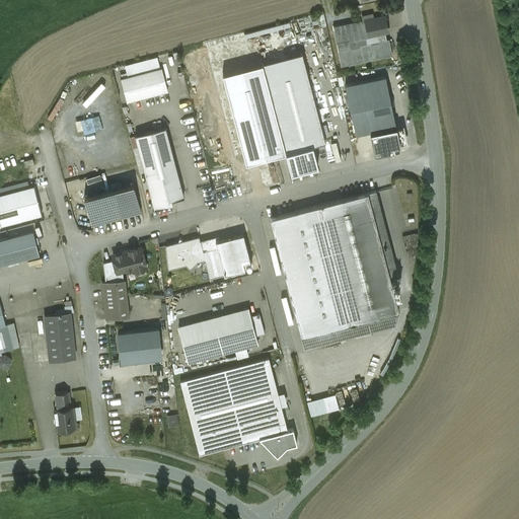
[(385,16),(365,20),(368,34),(388,30),(385,16)]
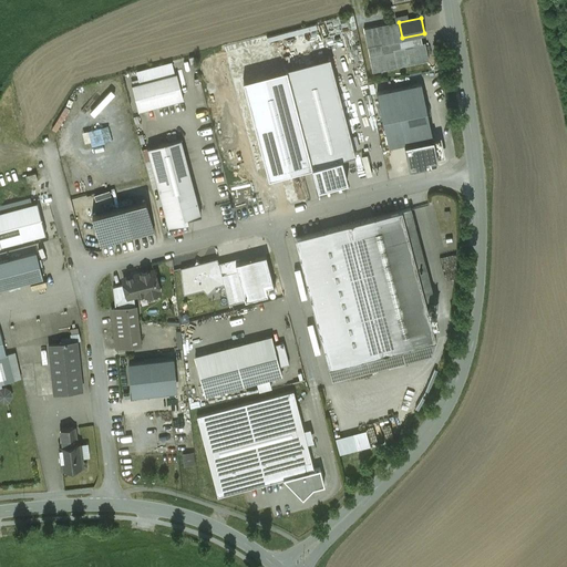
[(402,38),(399,22),(364,30),(373,71),(429,60),(424,33),(402,38)]
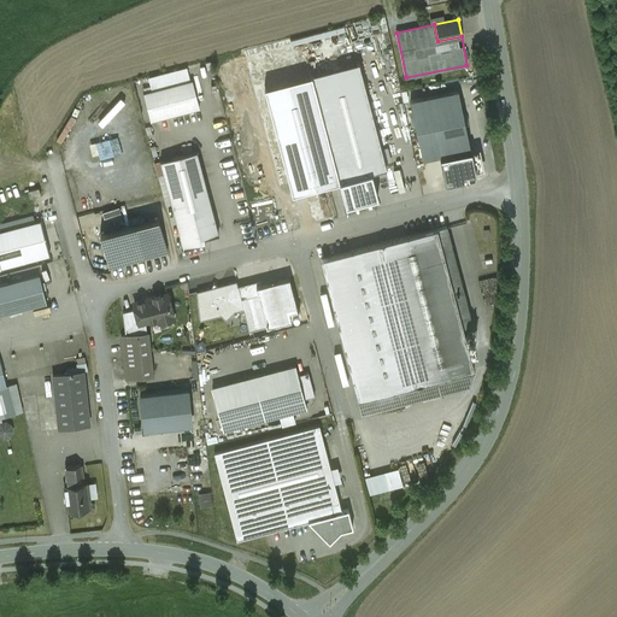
[(359,62),(311,75),(340,180),(370,172),(371,171),(387,168),(359,62)]
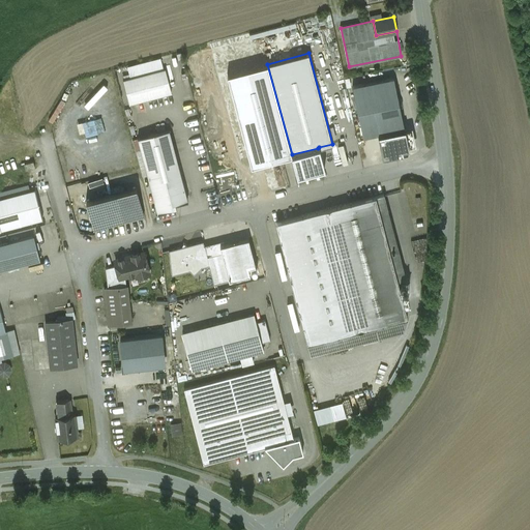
[(127,66),(130,78),(164,69),(160,58),(127,66)]
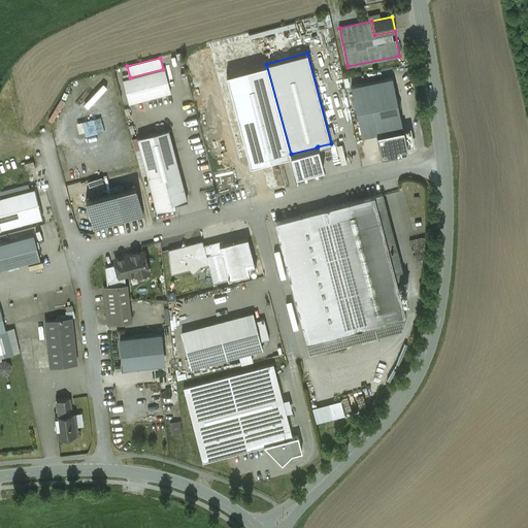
[(251,164),(291,154),(266,64),(227,74),(251,164)]
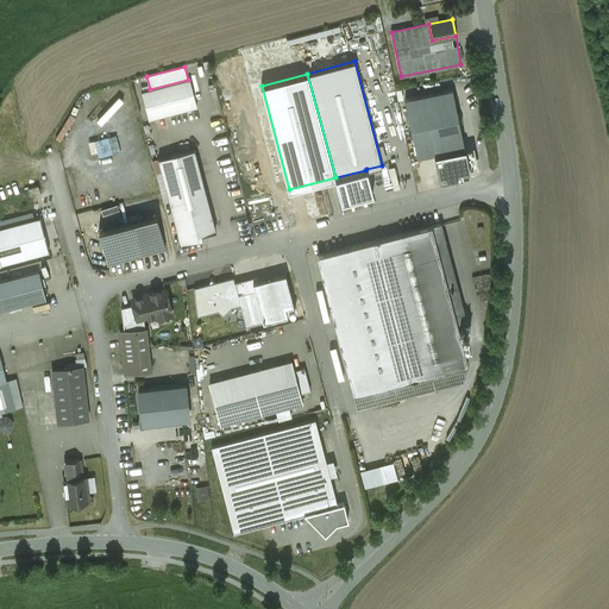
[(149,119),(196,107),(189,80),(188,80),(150,89),(142,92),(149,119)]
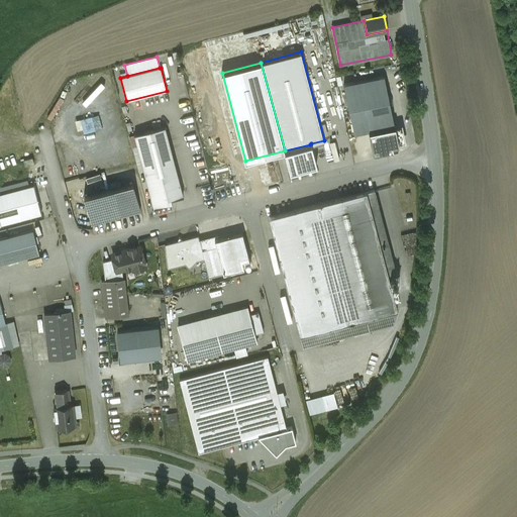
[(384,76),(343,84),(354,133),(369,130),(394,125),(384,76)]
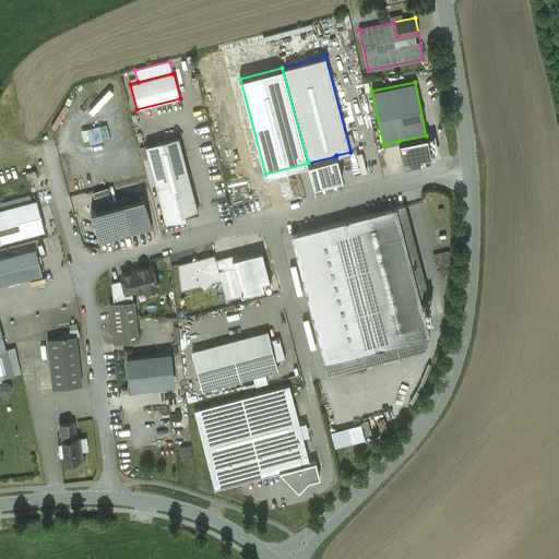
[(99,127),(87,130),(91,144),(103,141),(99,127)]
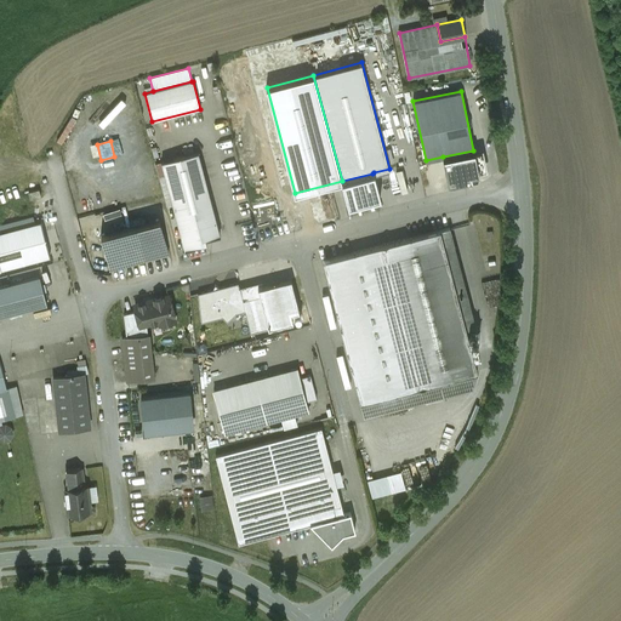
[(473,151),(443,157),(448,183),(472,178),(471,175),(479,172),(474,149),(473,151)]
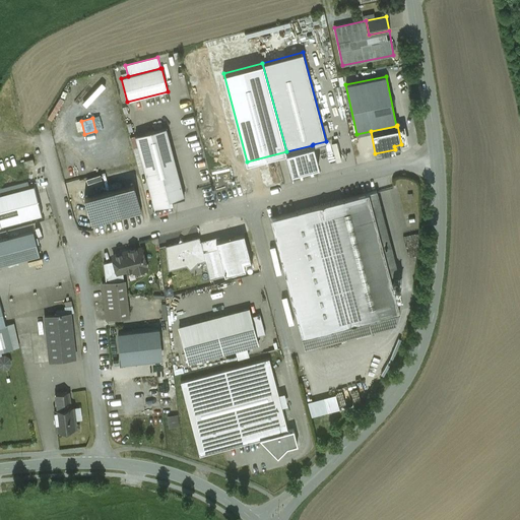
[(167,129),(134,138),(154,211),(173,206),(172,202),(186,198),(167,129)]
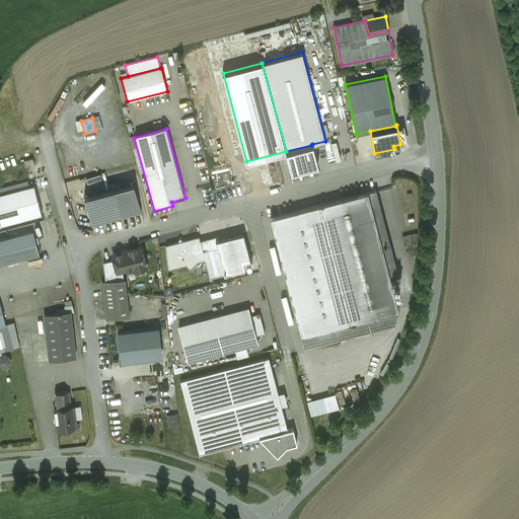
[(311,145),(286,151),(291,172),(318,165),(312,144),(311,145)]
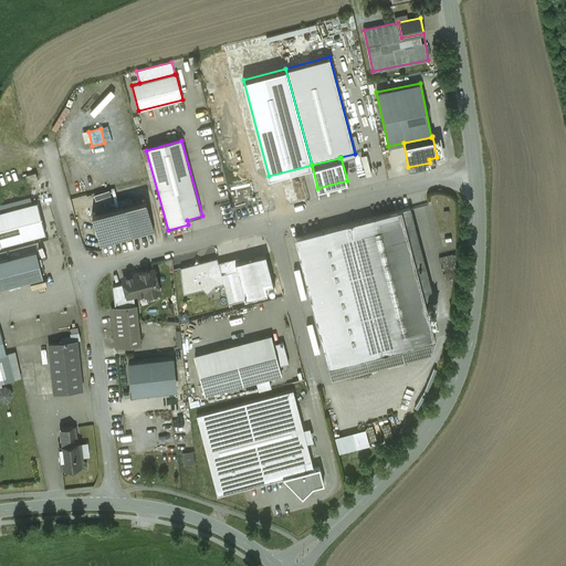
[(35,173),(25,175),(28,181),(38,179),(35,173)]
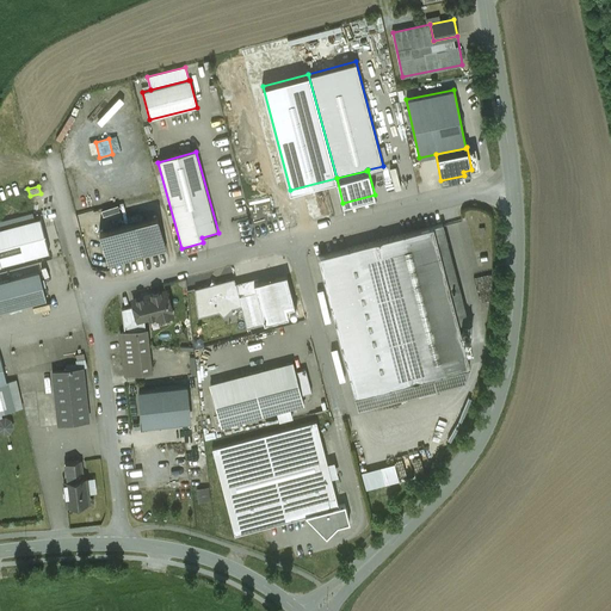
[(156,216),(99,232),(109,266),(166,251),(156,216)]
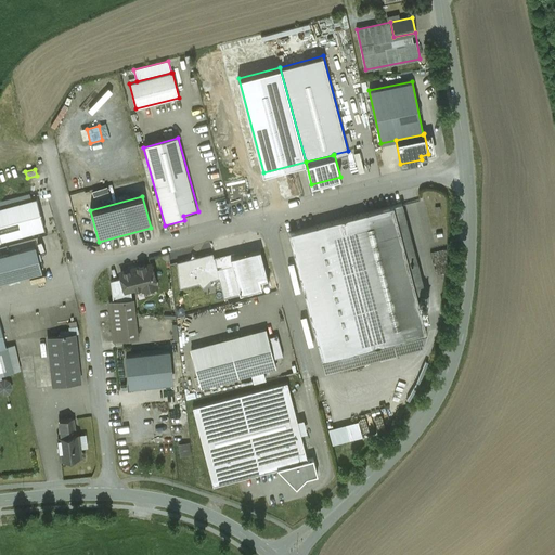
[(37,198),(0,207),(0,237),(1,241),(44,229),(37,198)]
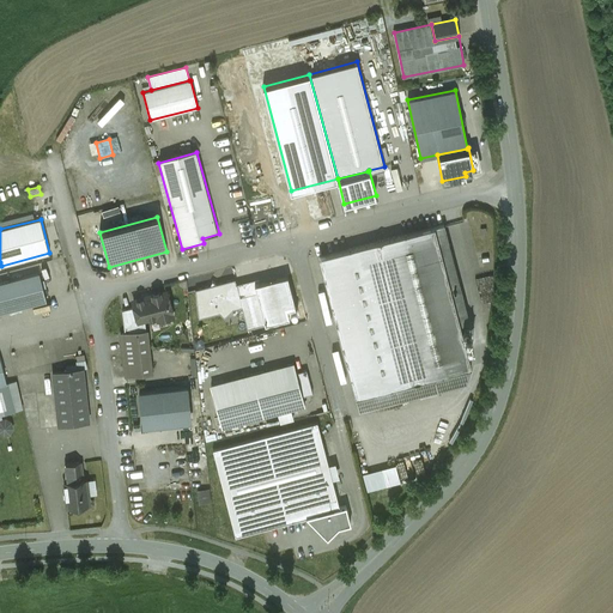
[(443,224),(319,258),(356,398),(471,368),(460,325),(468,322),(456,275),(448,278),(441,253),(450,250),(443,224)]
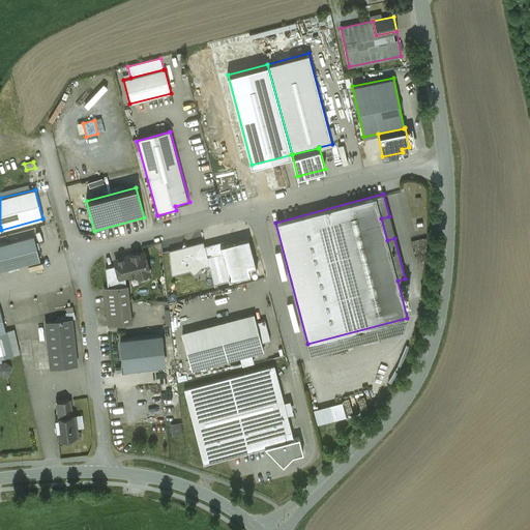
[(33,236),(0,243),(0,271),(39,262),(33,236)]
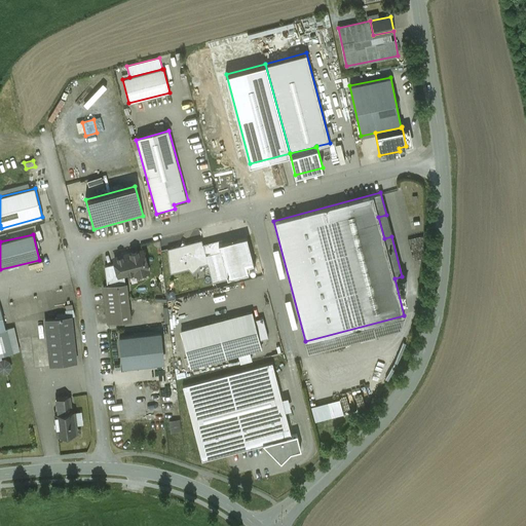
[(222,238),(202,243),(208,264),(213,282),(256,270),(247,236),(223,242),(222,238)]
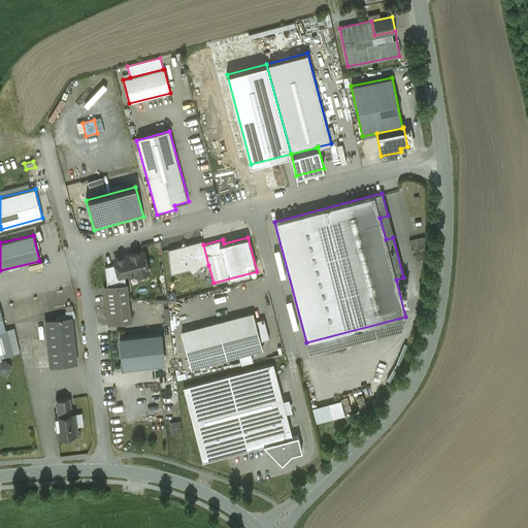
[(201,266),(208,265),(203,244),(202,240),(187,244),(183,242),(180,245),(168,250),(171,274),(189,269),(193,273),(201,266)]
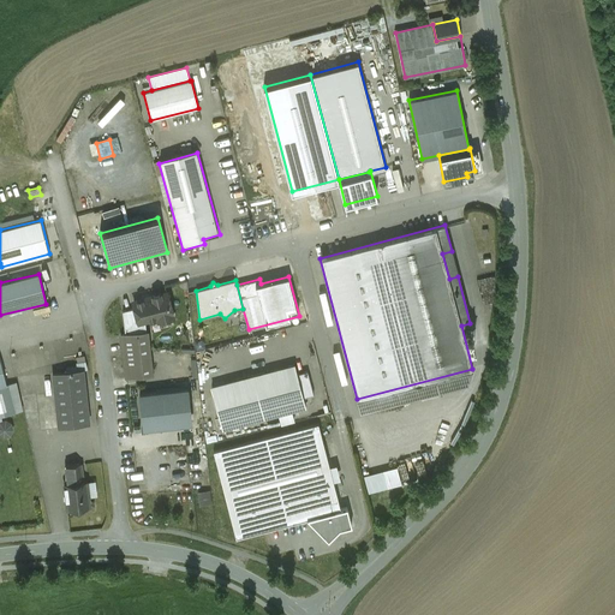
[(168,291),(132,299),(135,306),(138,322),(149,320),(174,314),(168,291)]
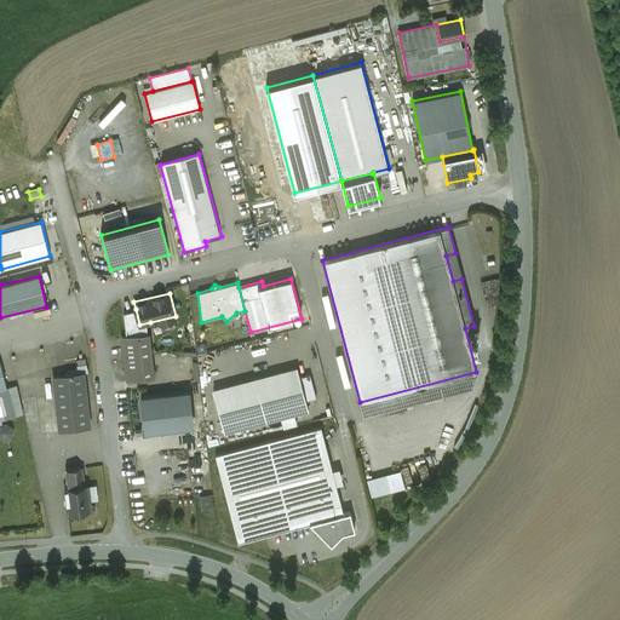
[(136,309),(125,314),(127,336),(151,333),(150,322),(139,325),(136,309)]
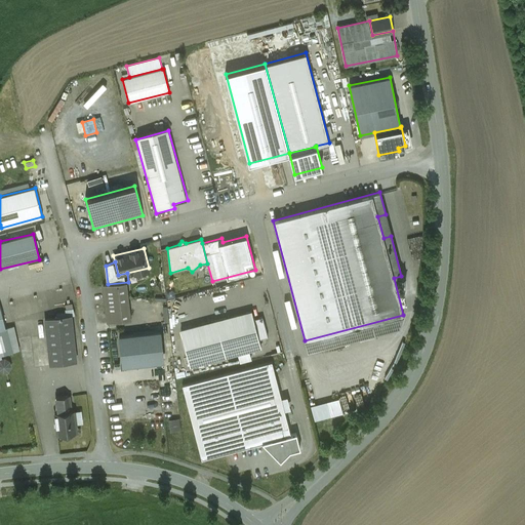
[(108,284),(104,284),(108,322),(131,320),(128,282),(108,284)]
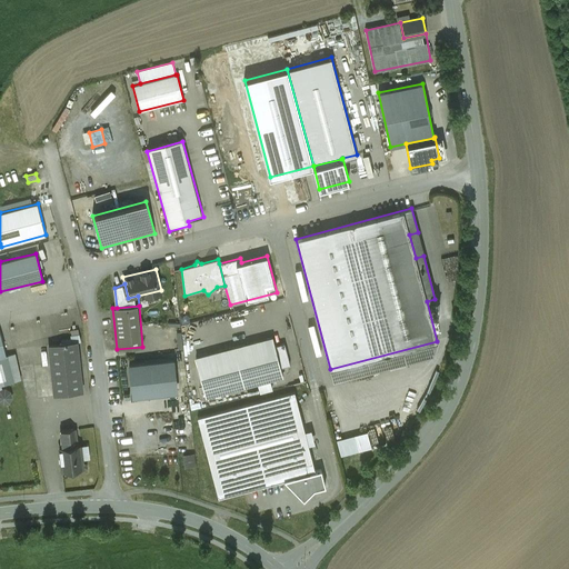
[(8,356),(6,356),(0,332),(0,385),(15,381),(8,356)]
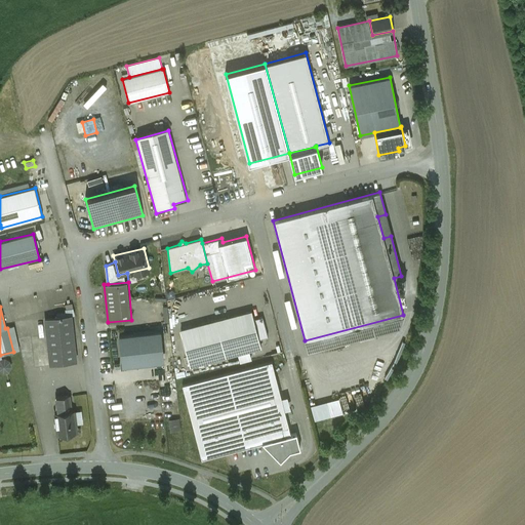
[(184,329),(193,366),(261,347),(252,311),(184,329)]
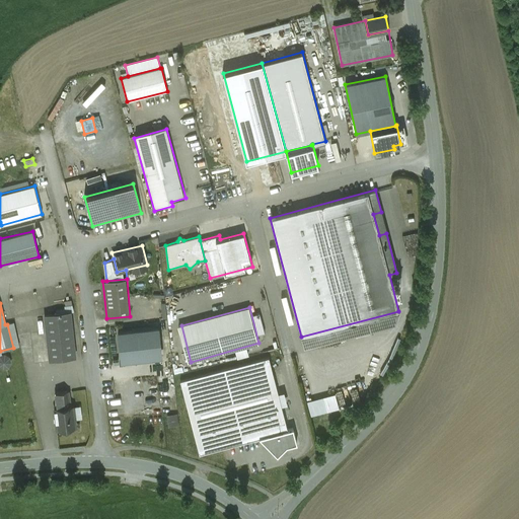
[(57,313),(44,315),(49,360),(75,357),(70,311),(62,312),(62,309),(56,309),(57,313)]
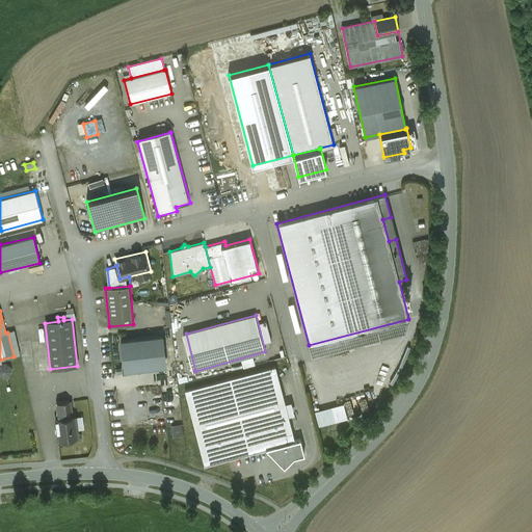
[(135,340),(121,342),(124,370),(138,369),(138,368),(165,365),(162,337),(135,340)]
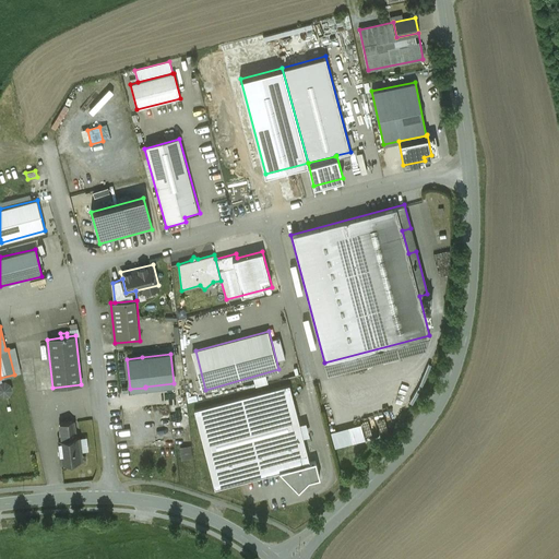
[(4,382),(0,383),(0,394),(3,396),(9,395),(11,390),(10,385),(4,382)]
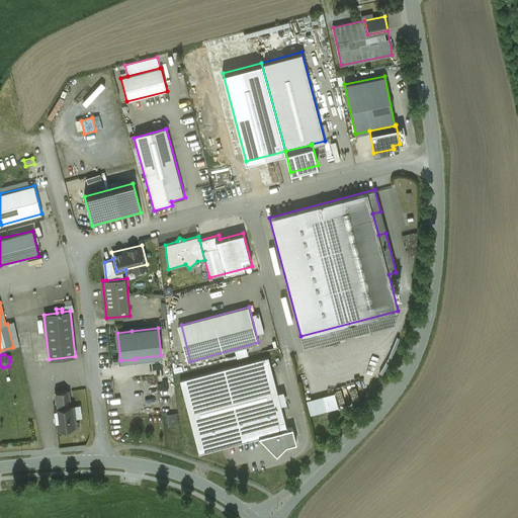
[(258,435),(287,428),(269,357),(180,380),(199,451),(258,435)]
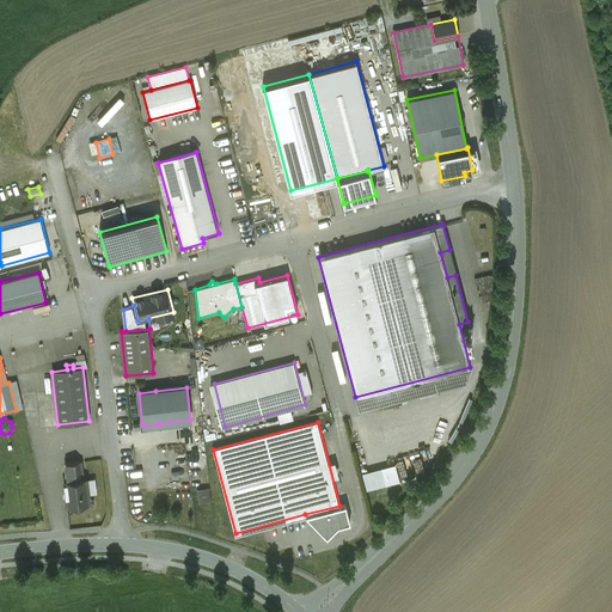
[(328,444),(330,461),(340,461),(337,444),(328,444)]
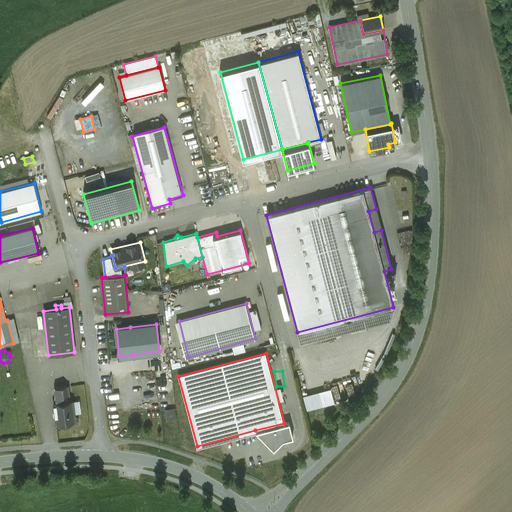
[(74,399),(81,399),(81,390),(85,390),(85,384),(73,385),(74,399)]
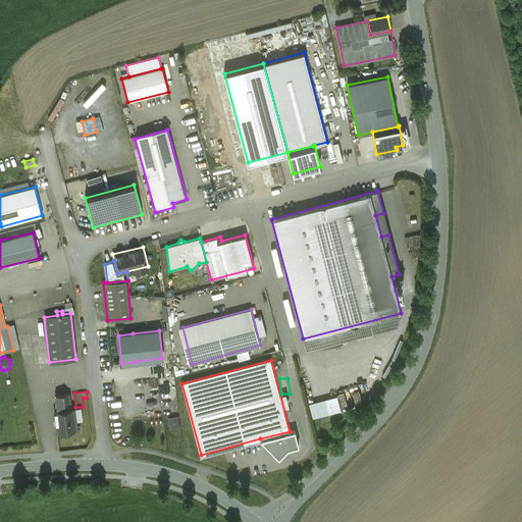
[(68,393),(56,395),(58,410),(70,408),(68,393)]
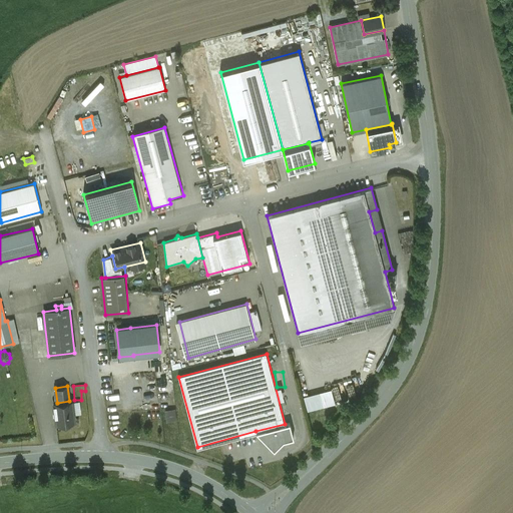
[(309,411),(337,403),(333,388),(305,396),(309,411)]
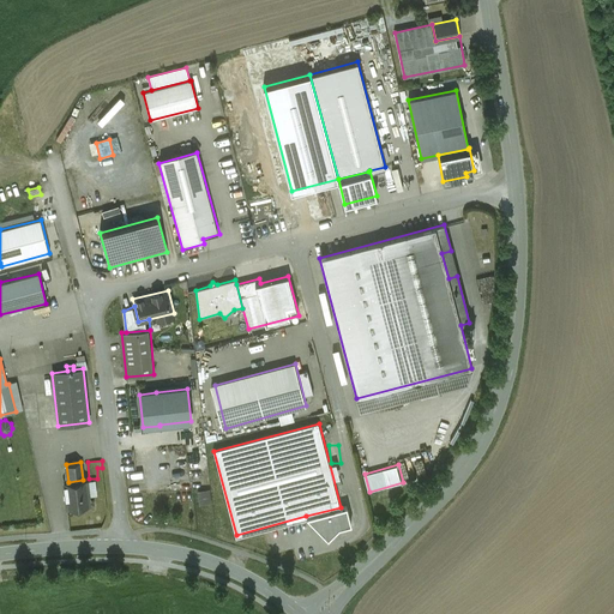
[(68,482),(64,482),(67,507),(70,507),(70,511),(78,510),(78,506),(90,505),(88,481),(86,480),(83,480),(68,482)]
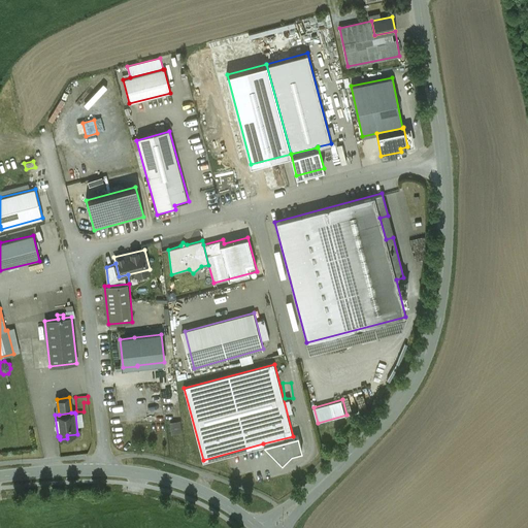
[(183,431),(183,420),(171,421),(172,432),(183,431)]
